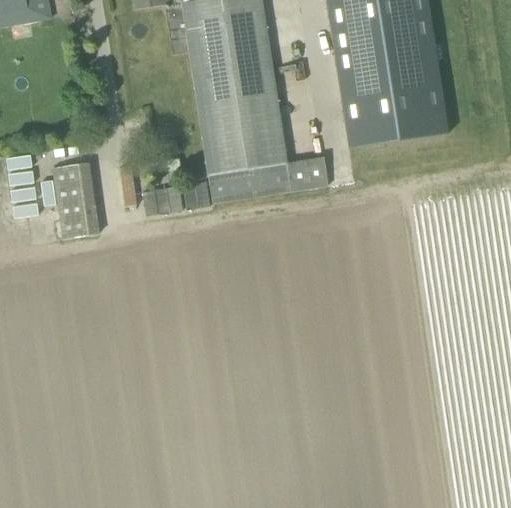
[(0,0),(0,25),(30,20),(30,19),(50,15),(48,0),(0,0)]
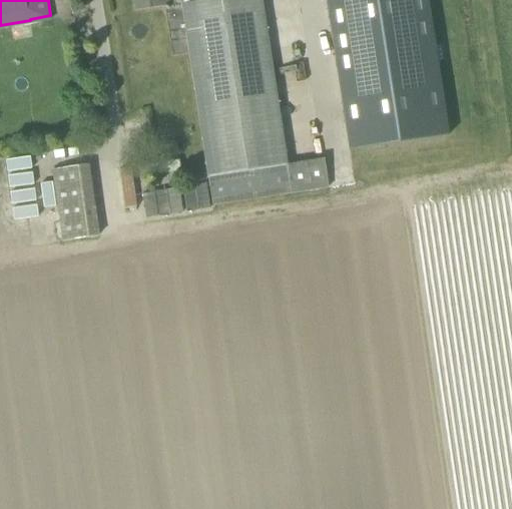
[(212,202),(292,190),(263,0),(188,0),(182,1),(182,0),(135,0),(136,8),(165,4),(169,29),(173,29),(174,38),(170,39),(172,54),(190,51),(197,100),(208,175),(212,202)]
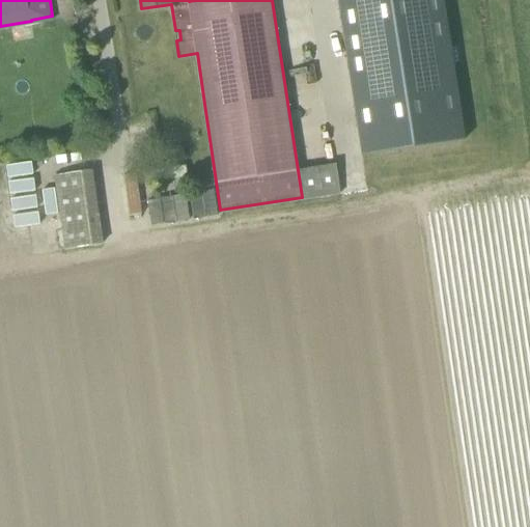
[(338,0),(362,154),(465,138),(444,0),(338,0)]
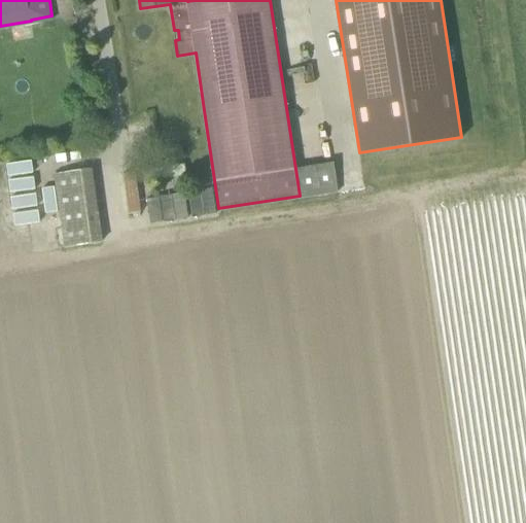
[(185,174),(183,163),(146,168),(148,180),(185,174)]
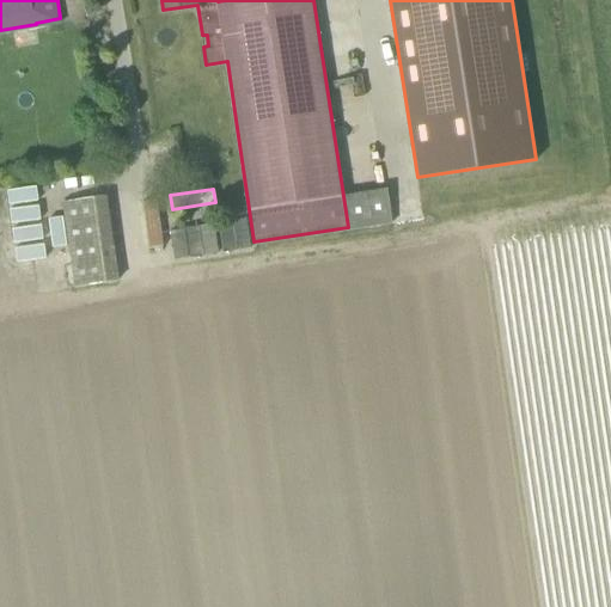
[(245,216),(217,221),(221,249),(249,245),(245,216)]
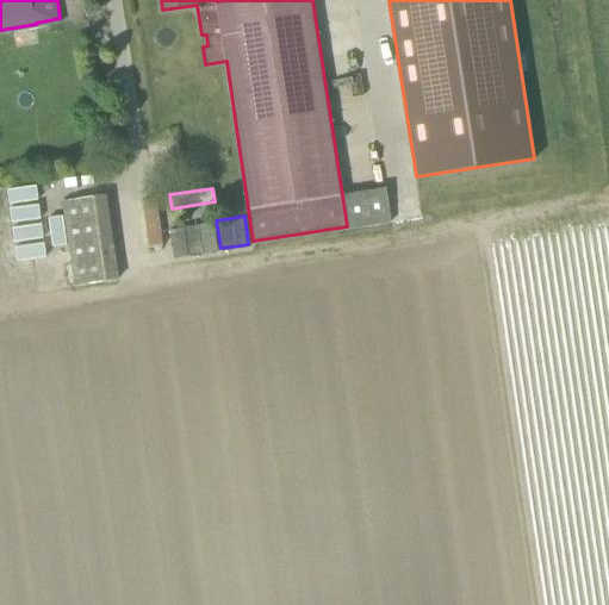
[(210,220),(196,223),(200,251),(215,249),(210,220)]
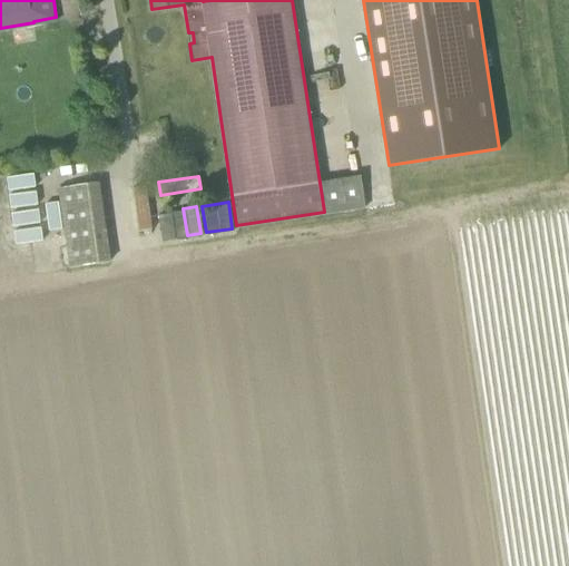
[(187,235),(183,208),(170,211),(174,237),(187,235)]
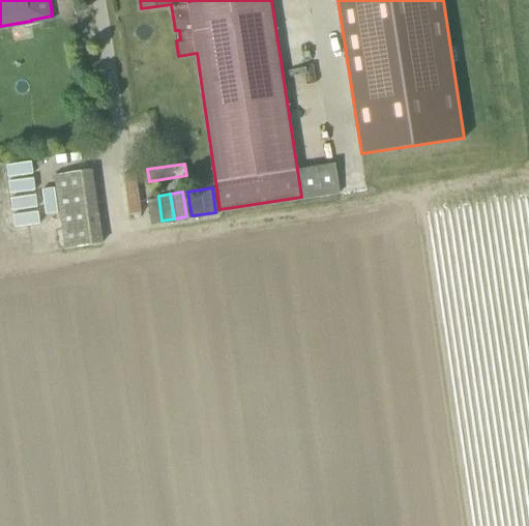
[(162,221),(158,196),(146,198),(149,222),(162,221)]
